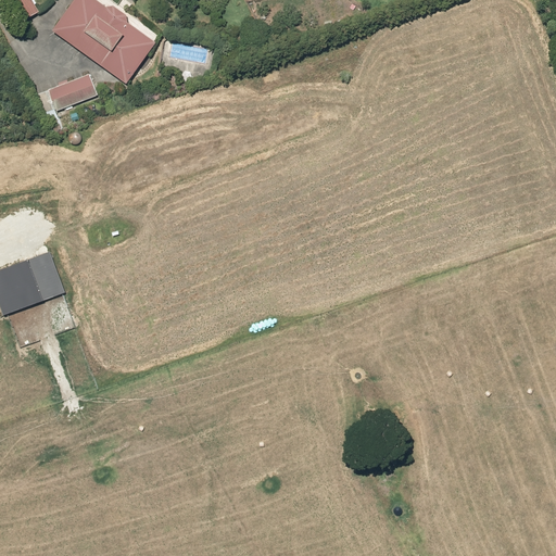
[(35,0),(15,0),(25,19),(41,10),(35,0)]
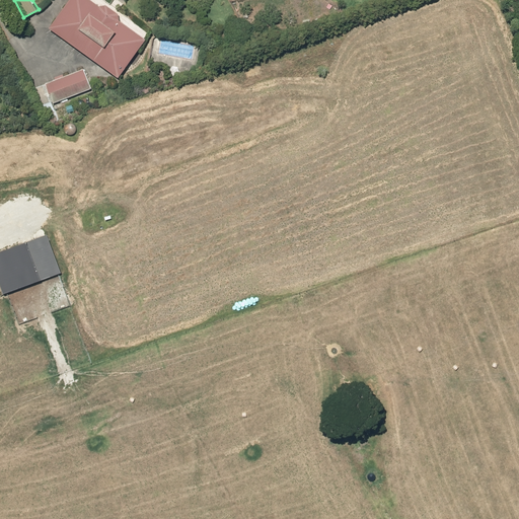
[(69,0),(50,26),(120,76),(146,38),(121,19),(120,12),(107,3),(100,4),(94,0),(69,0)]
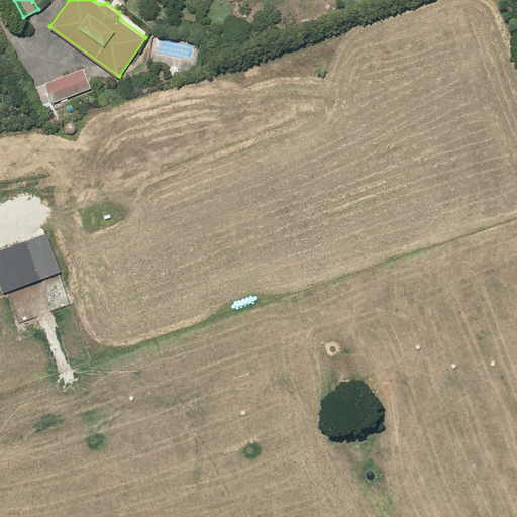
[(326,21),(322,14),(317,16),(317,17),(314,19),(317,26),(321,24),(321,23),(326,21)]
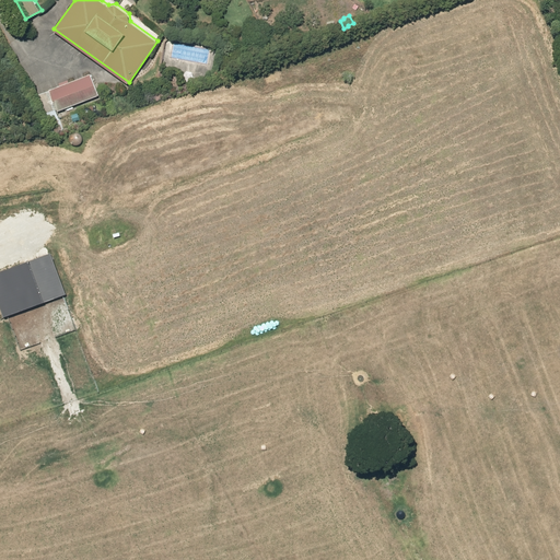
[(188,72),(185,77),(186,81),(191,82),(195,79),(194,73),(188,72)]
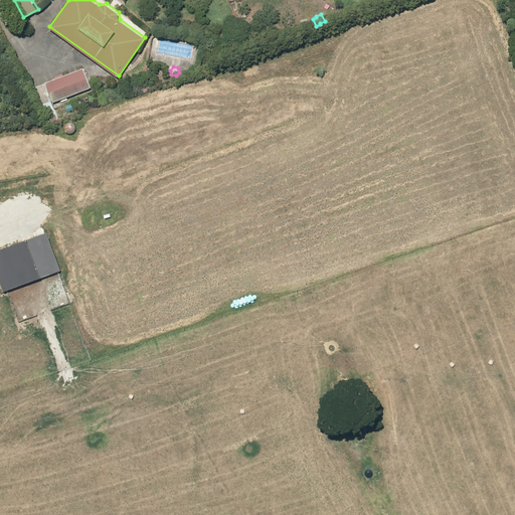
[(83,67),(46,82),(53,102),(91,87),(83,67)]
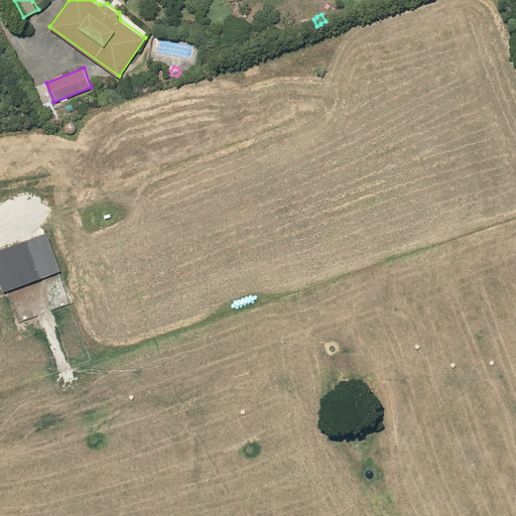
[(67,105),(69,111),(75,109),(73,103),(67,105)]
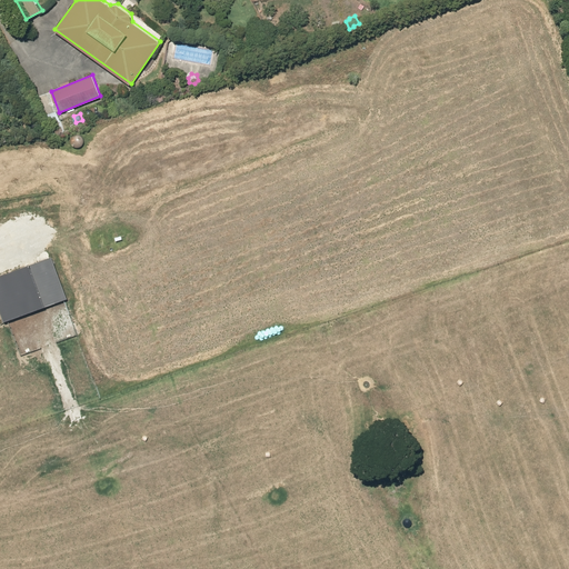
[(0,315),(3,322),(67,299),(51,257),(0,276),(0,315)]
